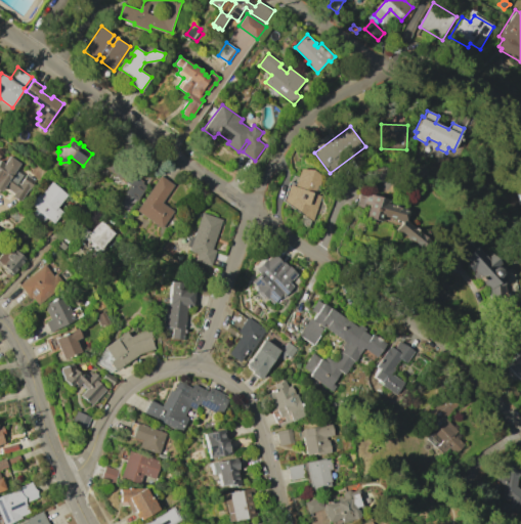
[(0,161),(1,160),(6,164),(11,156),(22,163),(16,170),(26,176),(27,174),(37,180),(23,202),(14,195),(15,193),(6,187),(3,191),(0,189),(0,161)]
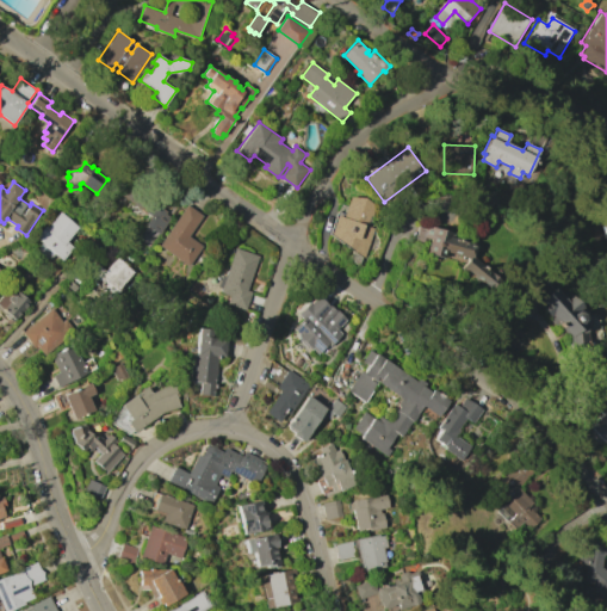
[(167,192),(181,202),(161,234),(147,224),(167,192)]
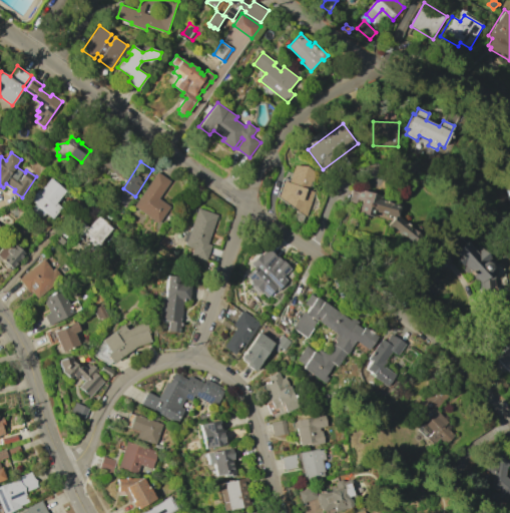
[(290,182),(296,164),(308,165),(317,172),(311,190),(316,191),(307,217),(279,197),(285,181),(290,182)]
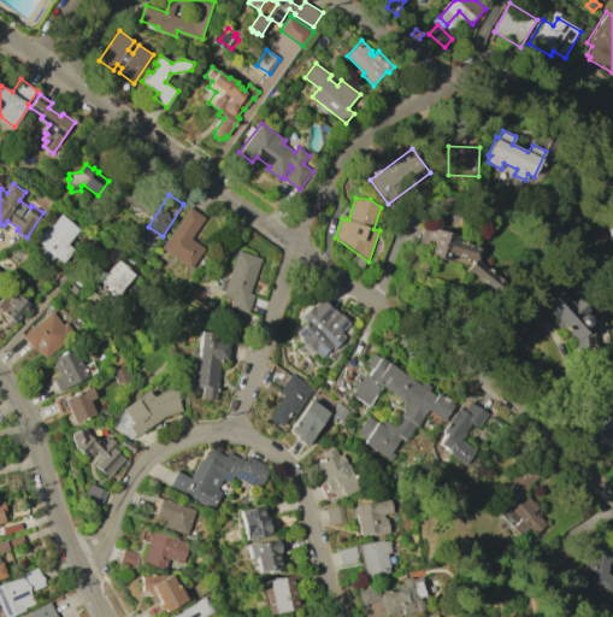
[(190,206),(206,217),(192,239),(206,248),(193,268),(161,247),(190,206)]
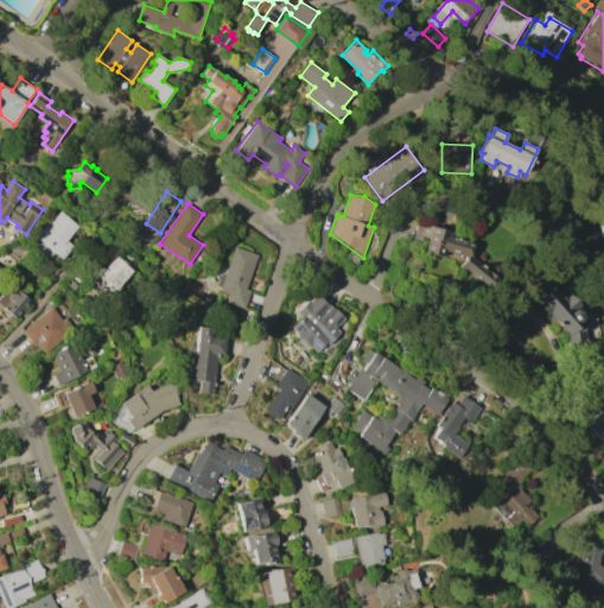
[(46,223),(49,225),(61,210),(78,227),(68,240),(74,246),(63,259),(53,252),(49,258),(38,248),(43,242),(36,236),(46,223)]
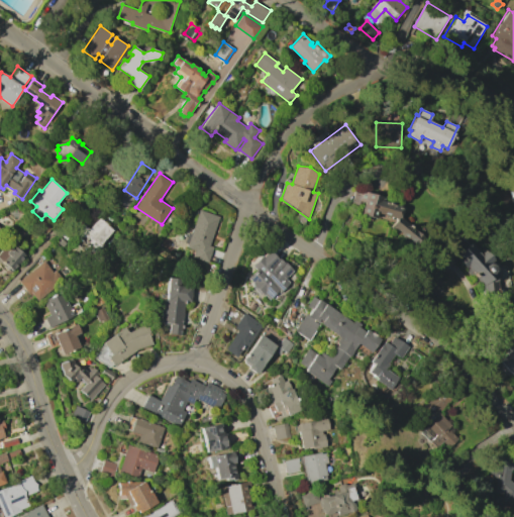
[(354,193),(361,194),(362,191),(384,197),(383,200),(406,207),(402,218),(411,225),(414,225),(415,227),(414,228),(428,239),(422,247),(411,238),(408,240),(403,236),(404,233),(400,229),(397,232),(393,228),(401,219),(379,213),(377,218),(362,214),(366,203),(364,202),(362,206),(351,203),(354,193)]
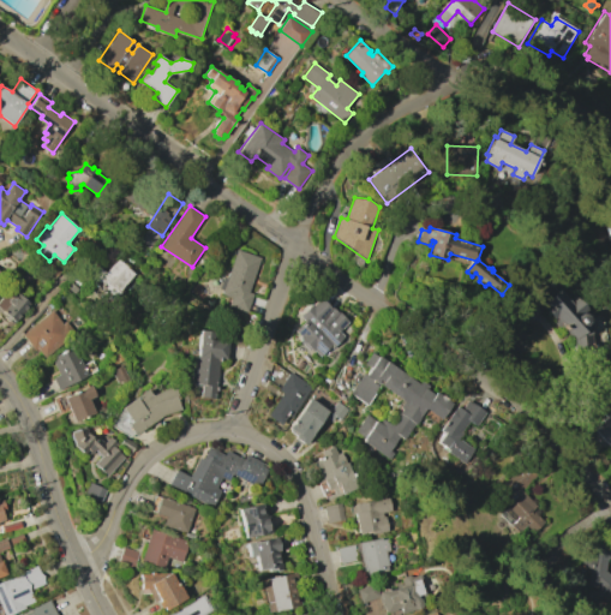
[(238,250),(264,258),(253,292),(258,293),(252,312),(231,306),(233,298),(223,294),(238,250)]
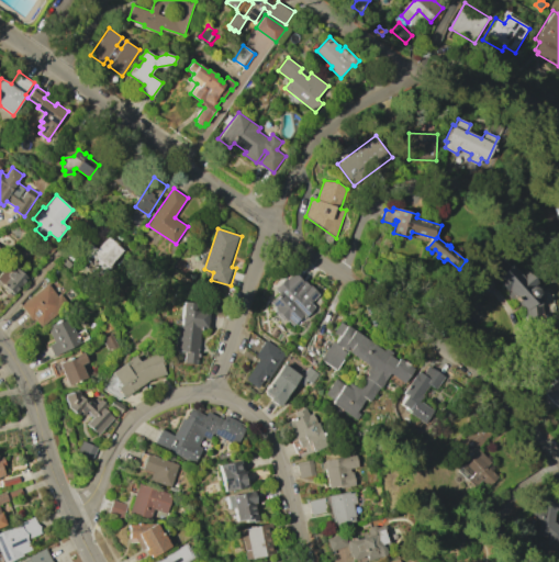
[(91,243),(98,249),(109,236),(125,250),(112,265),(114,266),(105,276),(80,255),(91,243)]
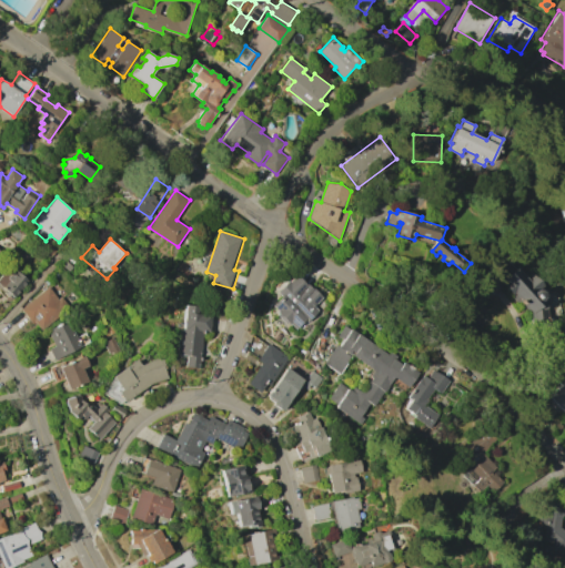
[(67,260),(76,267),(71,272),(62,264),(67,260)]
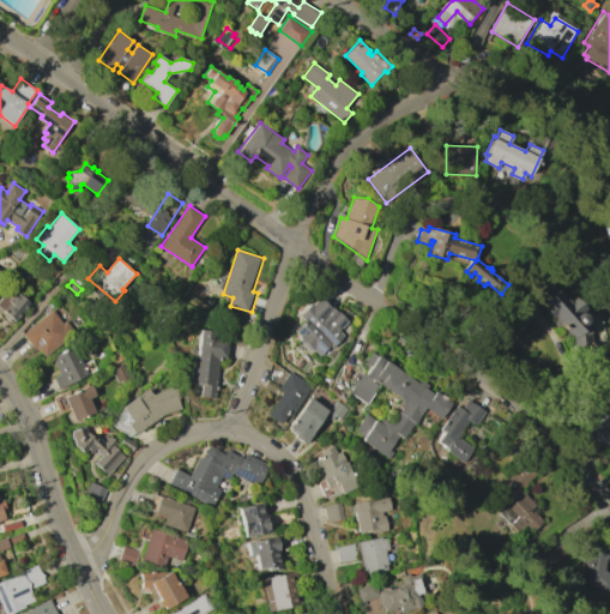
[(0,300),(7,293),(12,298),(18,292),(32,305),(14,324),(6,317),(8,314),(0,306),(0,300)]
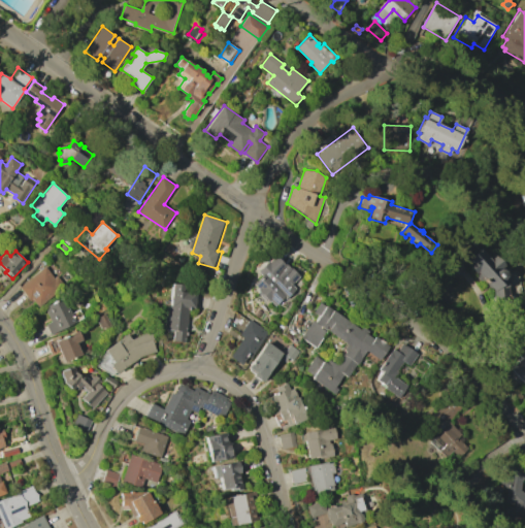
[(261,275),(257,271),(267,261),(268,261),(275,255),(285,264),(286,263),(291,268),(291,267),(300,276),(293,285),(297,289),(286,299),(284,297),(275,305),(269,300),(268,301),(256,289),(257,287),(254,283),(261,275)]
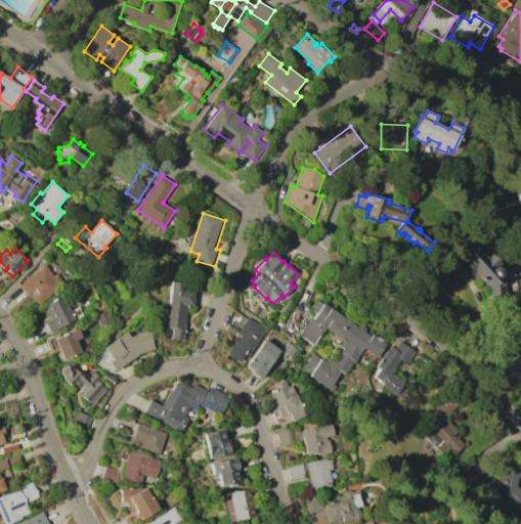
[(472,253),(498,282),(490,290),(464,260),(472,253)]
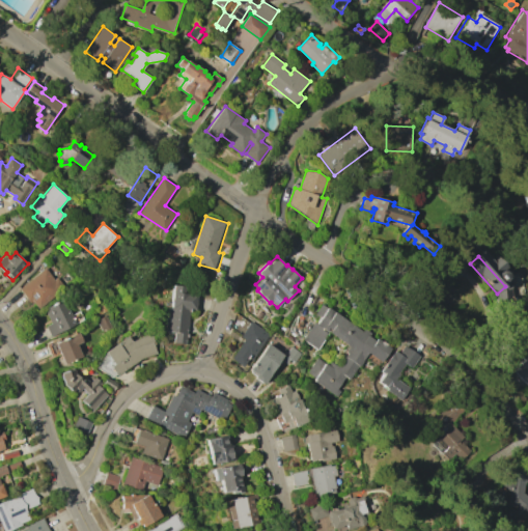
[(46,268),(56,279),(58,277),(66,287),(39,308),(32,299),(30,301),(20,288),(46,268)]
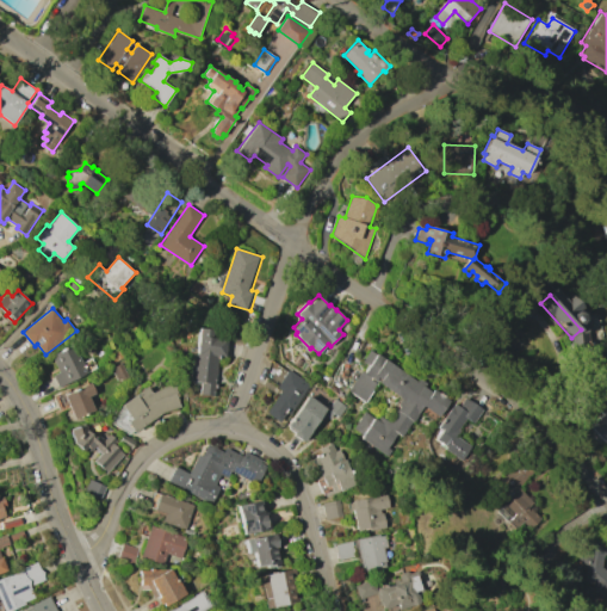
[(194,355),(198,356),(202,328),(216,329),(215,338),(228,340),(227,358),(220,357),(215,395),(200,394),(202,382),(191,381),(194,355)]
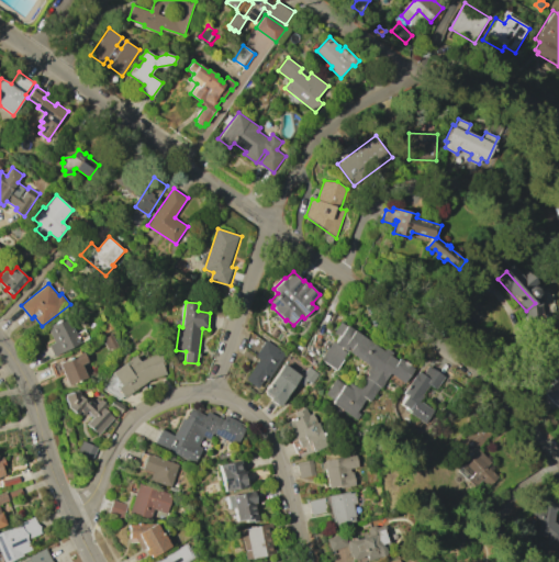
[(69,317),(77,334),(86,329),(91,338),(55,357),(49,345),(56,343),(48,327),(69,317)]
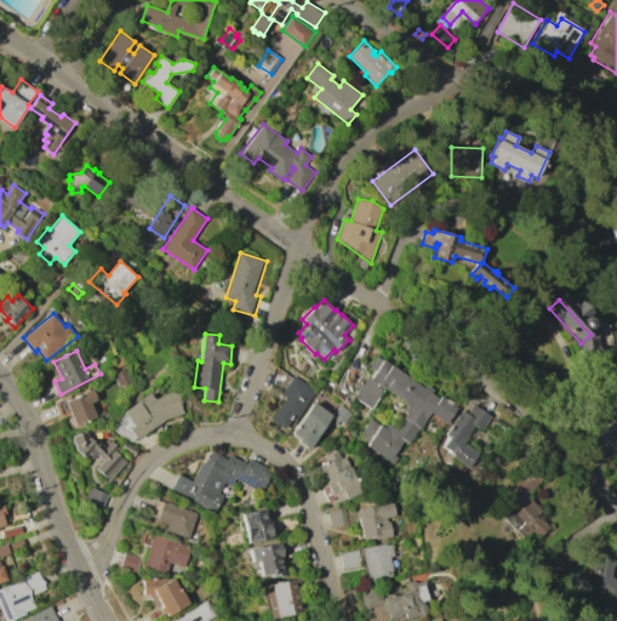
[(369,376),(371,377),(376,371),(370,366),(377,355),(424,388),(427,385),(435,389),(433,393),(440,399),(443,396),(458,406),(447,423),(432,412),(410,444),(405,440),(404,443),(395,455),(398,457),(394,463),(369,445),(370,443),(359,436),(371,417),(383,426),(387,422),(396,428),(406,414),(405,412),(409,405),(386,389),(372,409),(355,397),(369,376)]
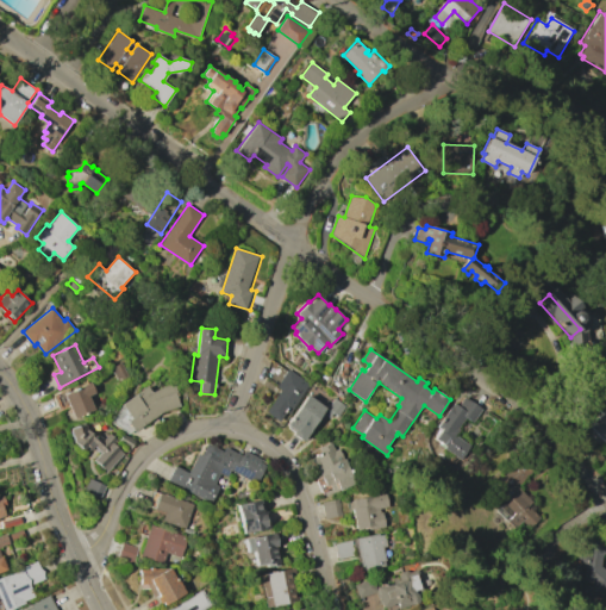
[(281,390),(276,386),(279,384),(267,375),(273,359),(288,369),(289,368),(312,384),(291,414),(287,411),(280,421),(267,411),(281,390)]
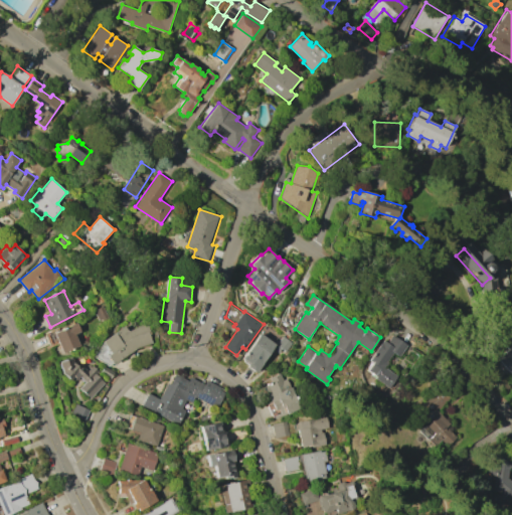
[(70,327),(70,326),(77,322),(81,332),(76,334),(81,346),(63,353),(58,342),(51,345),(46,333),(60,327),(61,330),(70,327)]
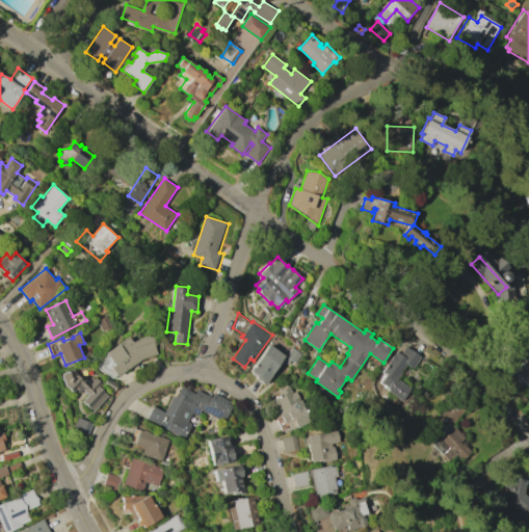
[(108,353),(107,352),(129,337),(133,342),(141,338),(154,334),(156,342),(154,342),(158,354),(141,360),(113,379),(98,368),(108,353)]
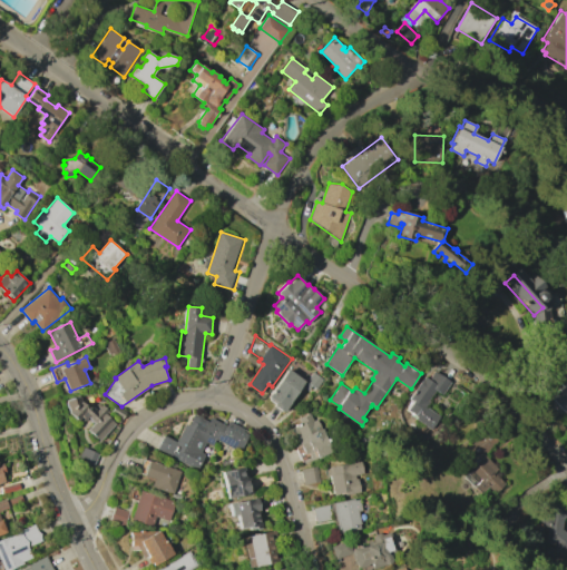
[(289,369),(306,381),(284,412),(274,405),(276,402),(269,396),(289,369)]
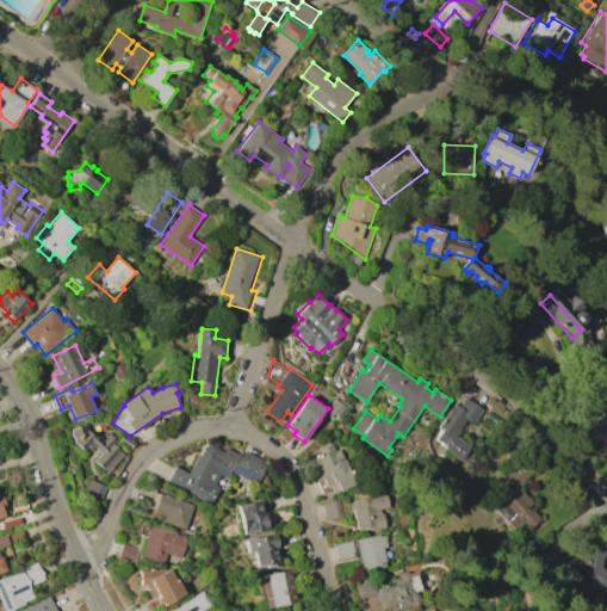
[(443,431),(439,427),(456,403),(460,406),(466,397),(485,409),(476,423),(468,417),(460,430),(462,430),(458,436),(472,445),(463,460),(446,449),(447,446),(437,439),(443,431)]
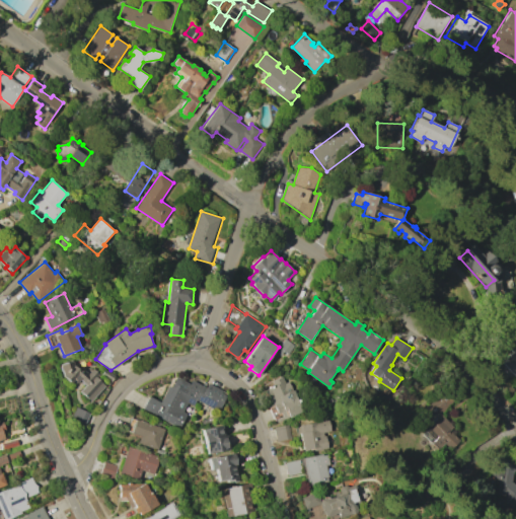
[(296,346),(289,354),(280,348),(287,339),(296,346)]
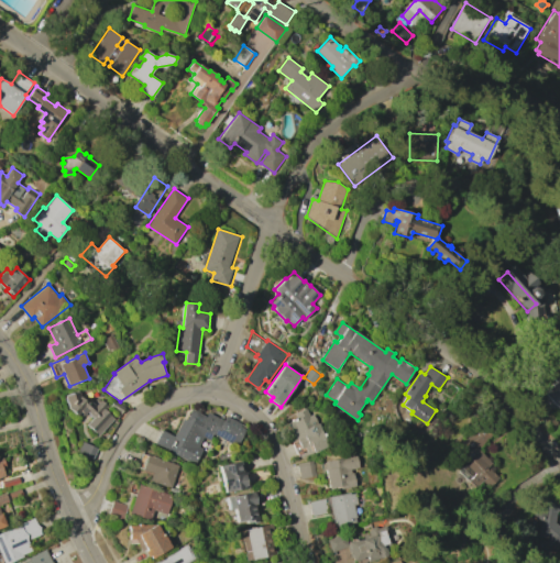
[(555,382),(552,379),(557,374),(559,376),(559,408),(545,392),(555,382)]
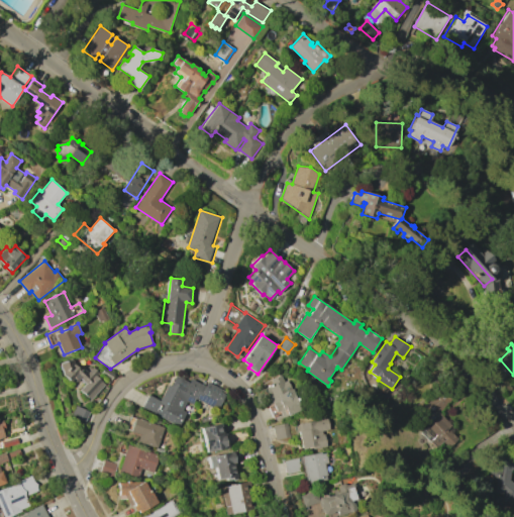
[(61,364),(60,363),(73,358),(75,364),(79,368),(82,366),(88,372),(93,367),(101,375),(98,378),(106,385),(91,400),(81,390),(87,383),(81,378),(80,379),(76,379),(75,378),(71,382),(63,375),(62,369),(61,370),(59,365),(61,364)]
